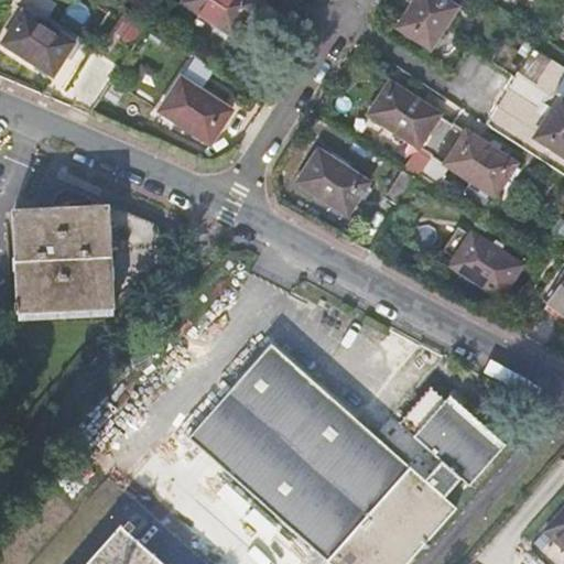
[(253,2),(249,0),(181,0),(180,1),(232,35),(253,2)]
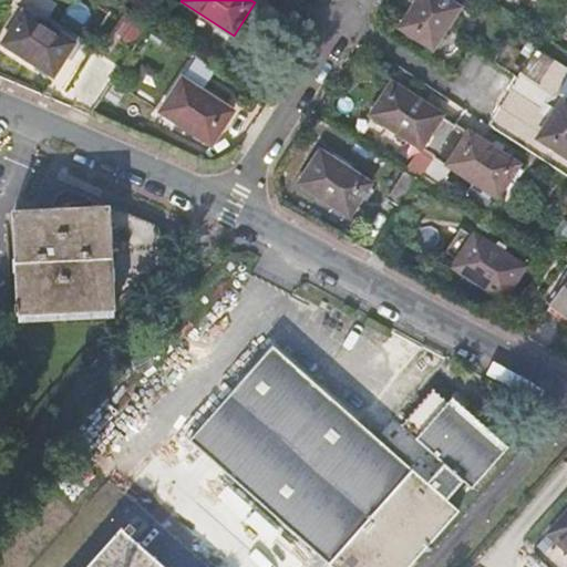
[(447,0),(419,0),(401,28),(433,50),(460,8),(447,0)]
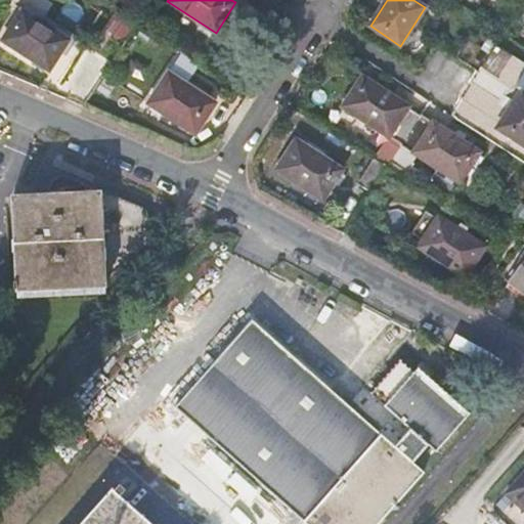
[(23,8),(2,39),(47,70),(69,39),(23,8)]
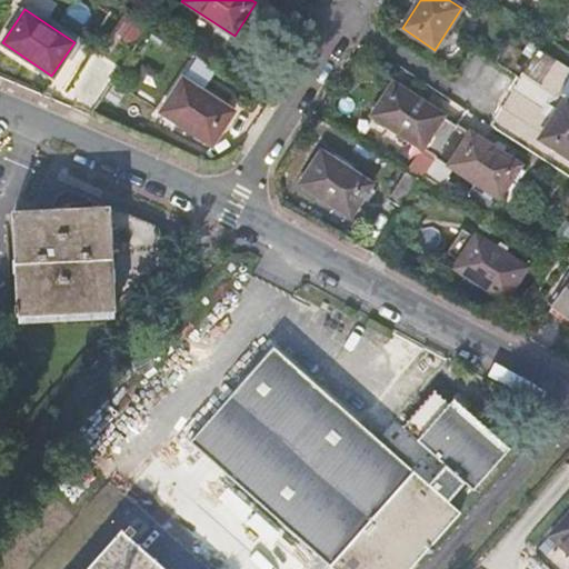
[(556,61),(538,50),(523,75),(540,85),(556,61)]
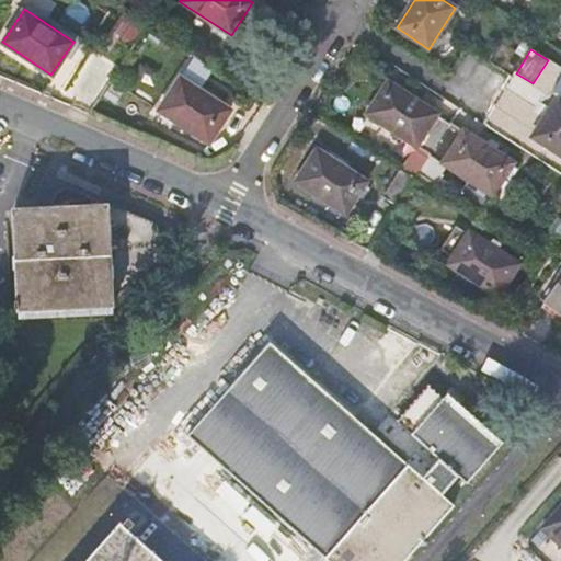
[(208,142),(229,111),(179,78),(158,110),(208,142)]
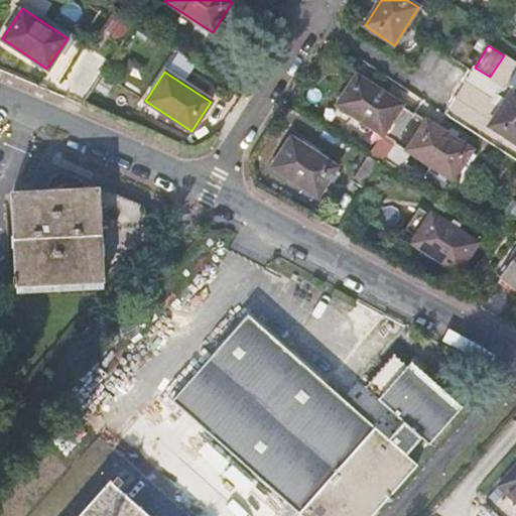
[(413,115),(402,108),(404,105),(358,75),(337,106),(383,136),(386,132),(397,140),(413,115)]
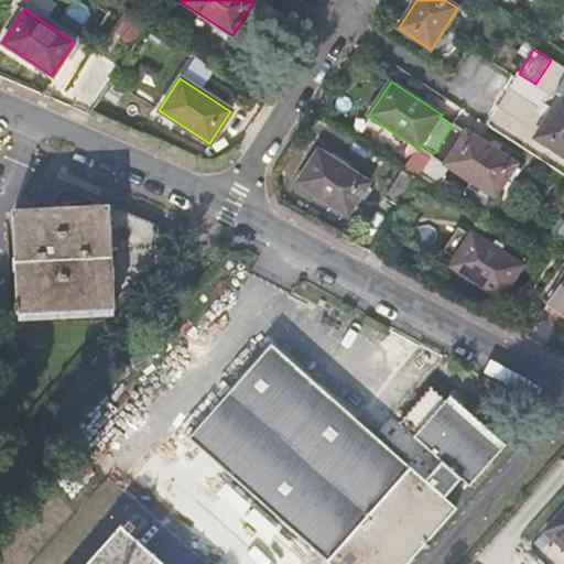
[(563,155),(563,96),(562,95),(534,137),(563,155)]
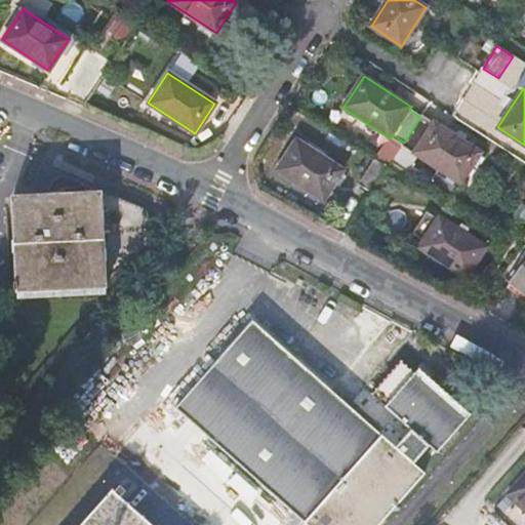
[(435,122),(433,124),(420,117),(404,143),(415,150),(413,153),(460,184),(481,152),(435,122)]
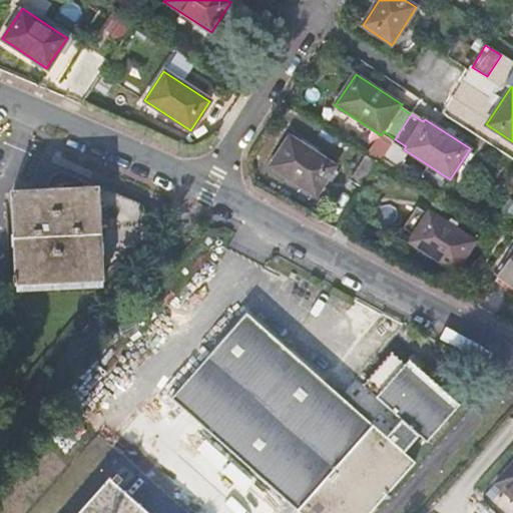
[(315,196),(335,167),(289,137),(270,166),(315,196)]
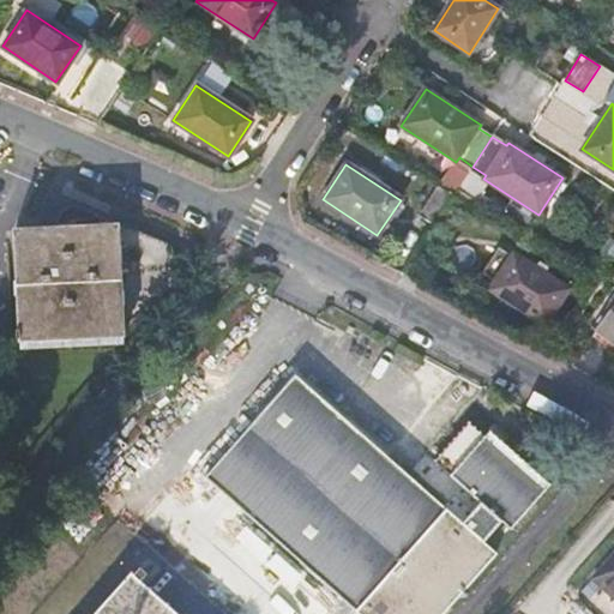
[(456,194),(441,186),(441,187),(421,216),(435,226),(456,194)]
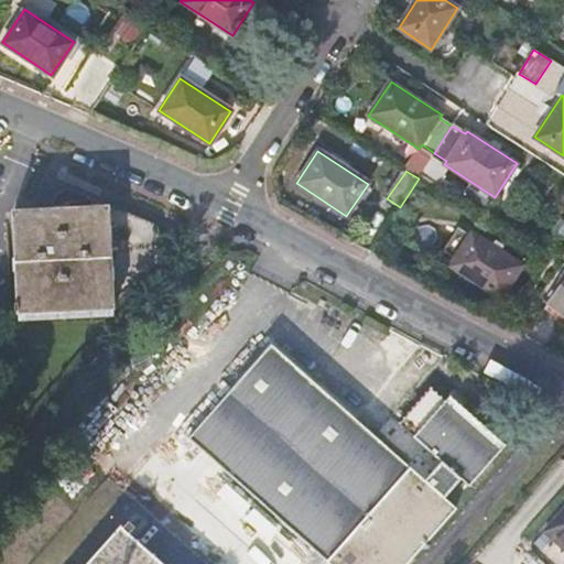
[(58,209),(17,212),(22,311),(116,308),(116,296),(144,249),(130,215),(84,195),(64,192),(58,209)]
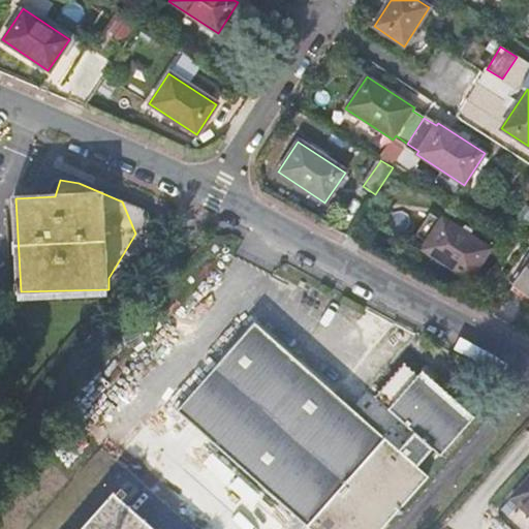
[(443,218),(423,249),(470,281),(491,249),(443,218)]
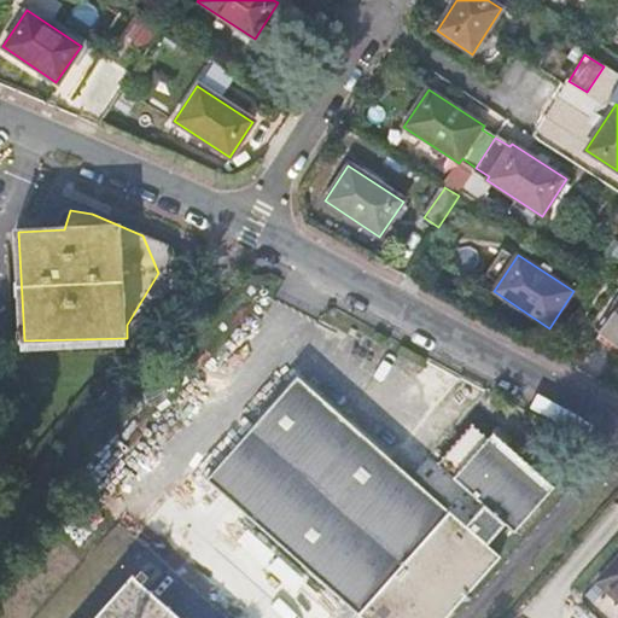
[(617,303),(617,313),(604,331),(617,342),(617,299),(617,302),(617,303)]
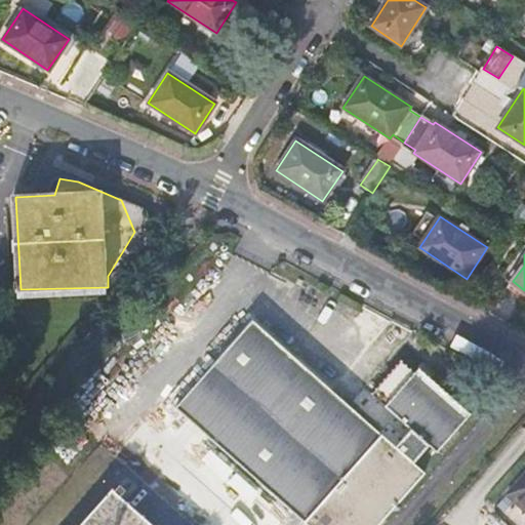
[(395,453),(250,323),(172,412),(298,524),(378,524),(421,477),(410,467),(428,447),(439,457),(473,418),(425,375),(413,365),(408,370),(404,365),(373,399),(412,434),(395,453)]
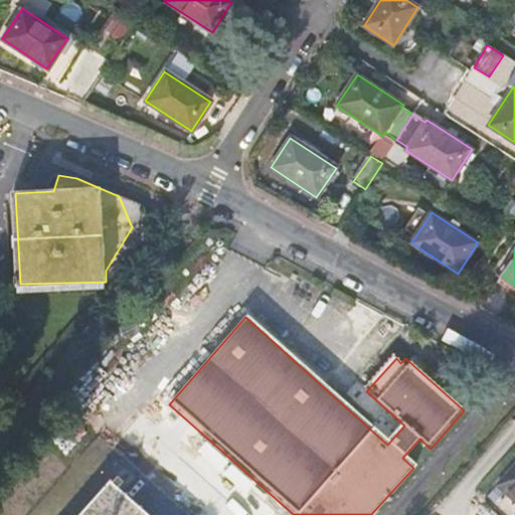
[(409,353),(405,358),(416,368),(420,363),(409,353)]
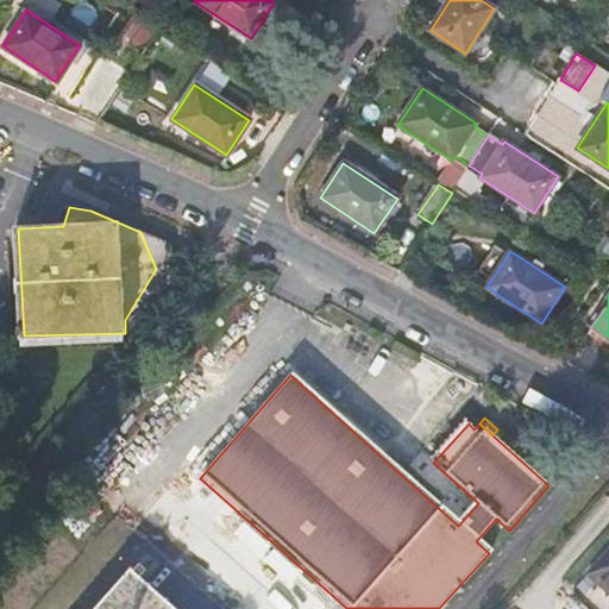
[(608,608),(608,542),(582,575),(608,598),(608,608)]
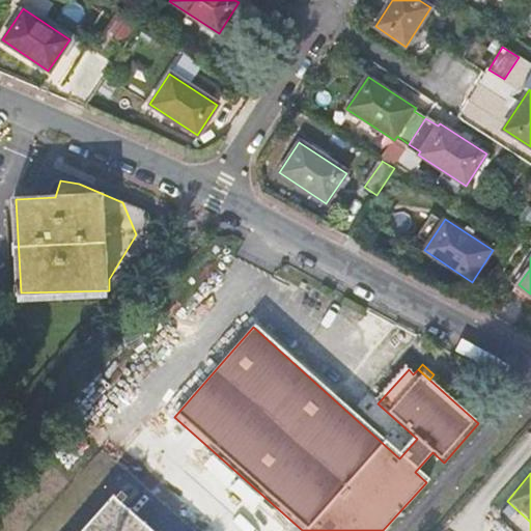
[(163,530),(122,495),(88,530),(163,530)]
